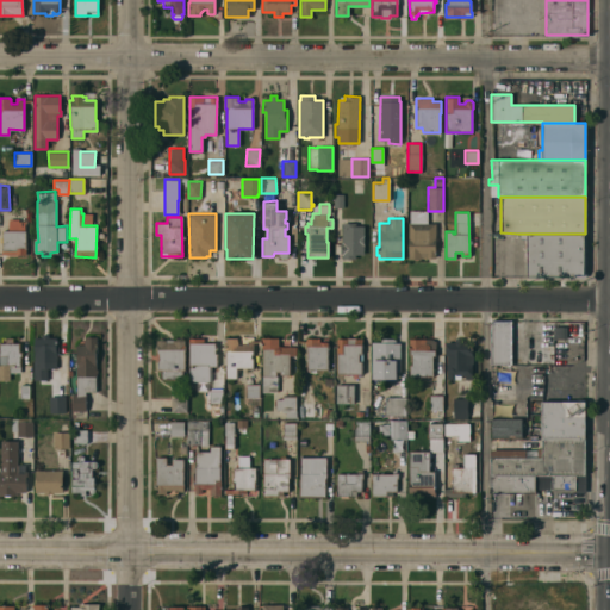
[(1,254),(1,230),(8,230),(8,219),(25,219),(25,254),(1,254)]
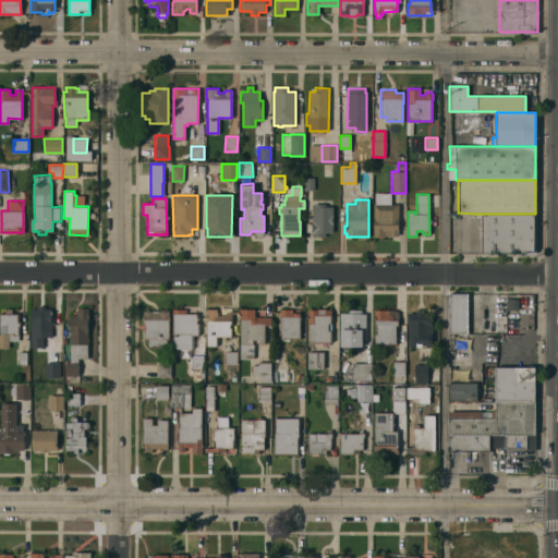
[(332,232),(325,232),(325,237),(313,237),(313,232),(311,232),(311,221),(313,221),(313,204),(324,204),(324,201),(329,201),(329,206),(332,206),(332,232)]
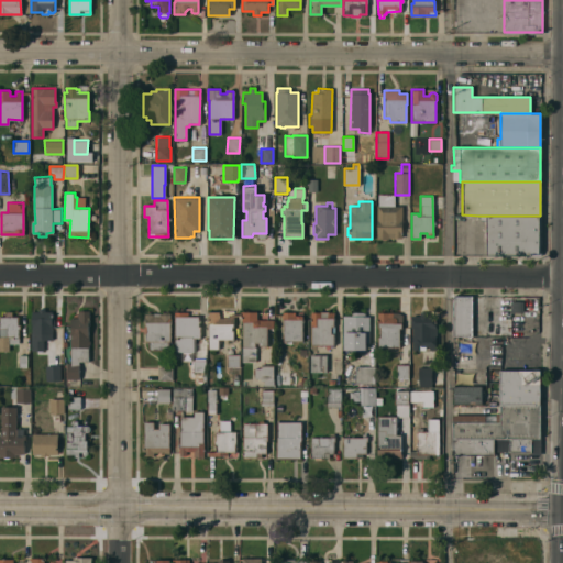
[(401,238),(388,238),(388,239),(376,239),(376,206),(401,206),(401,238)]
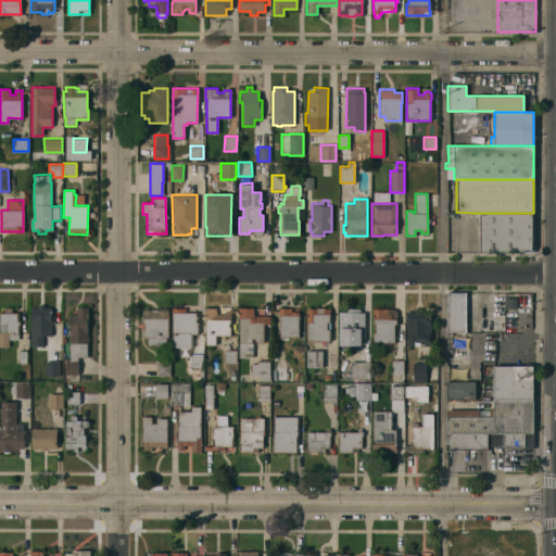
[(533,213),(533,251),(532,252),(480,252),(480,217),(472,217),(472,213),(533,213)]
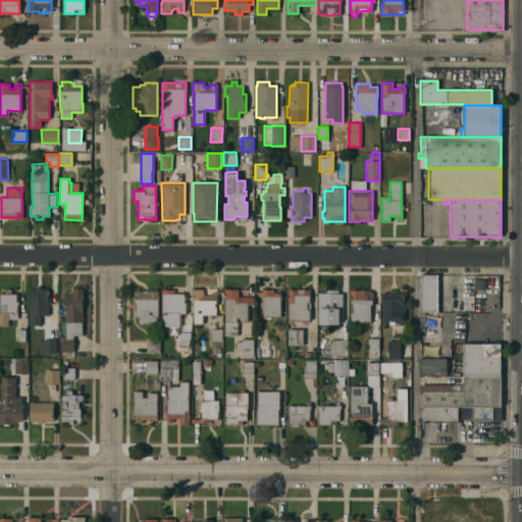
[(436,274),(436,311),(419,311),(419,274),(420,274),(436,274)]
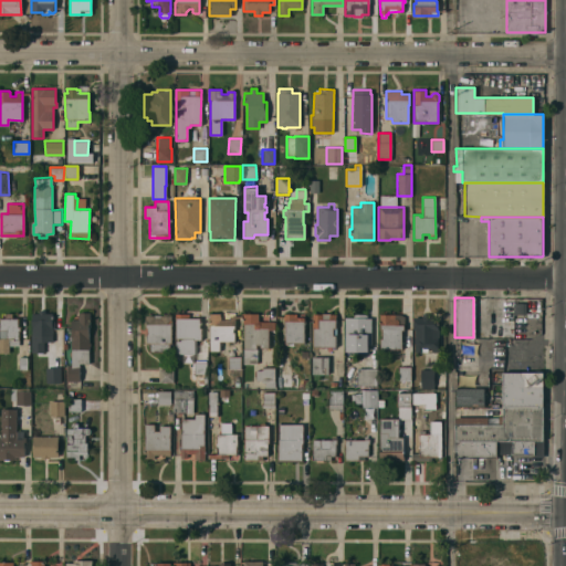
[(513,314),(513,303),(519,303),(519,300),(523,300),(523,303),(522,303),(522,314),(513,314)]
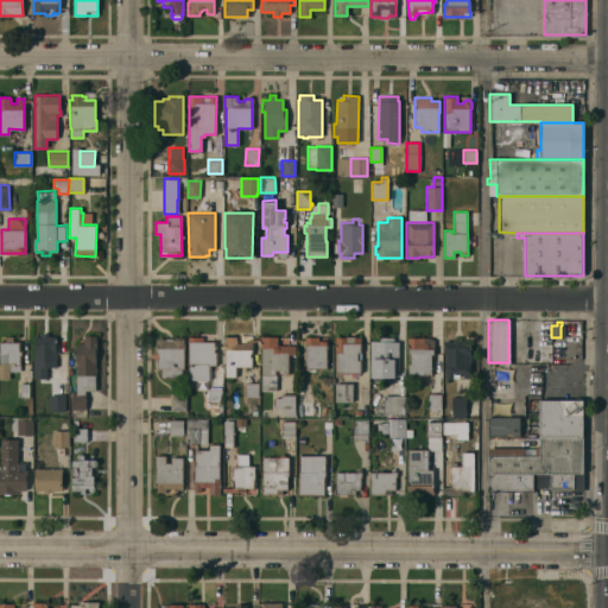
[(33,360),(33,336),(40,336),(42,333),(48,333),(48,336),(55,336),(55,343),(57,343),(57,353),(56,353),(56,360),(33,360)]
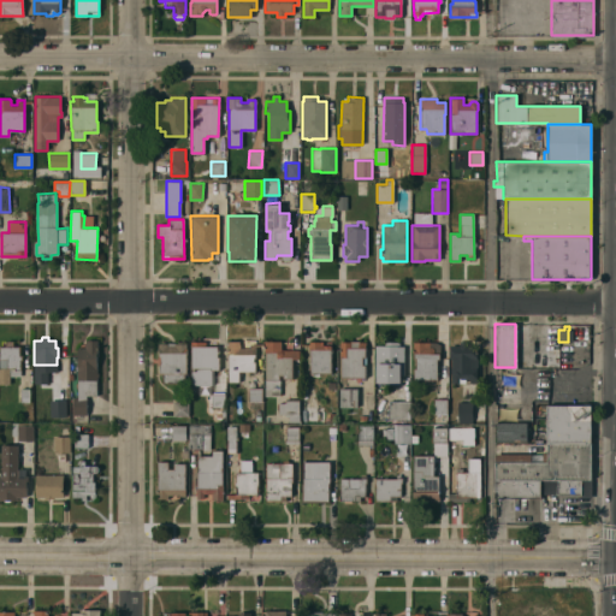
[(98,356),(96,356),(96,395),(86,395),(87,414),(72,415),(72,397),(77,397),(77,348),(86,348),(86,341),(98,339),(98,356)]
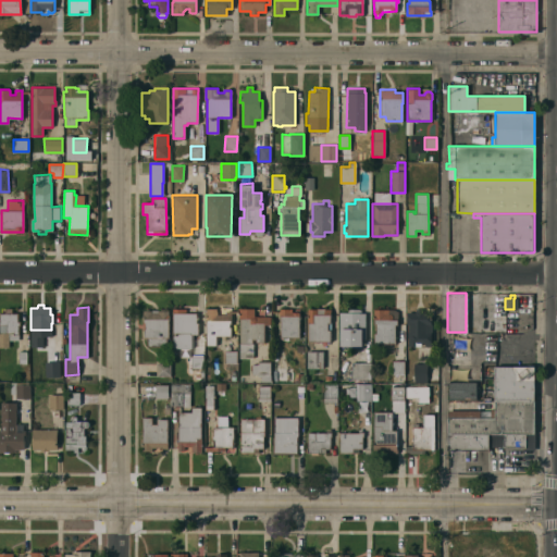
[(20,325),(19,325),(19,341),(8,341),(8,347),(0,347),(0,312),(4,312),(5,308),(11,308),(11,312),(17,313),(17,321),(20,321),(20,325)]
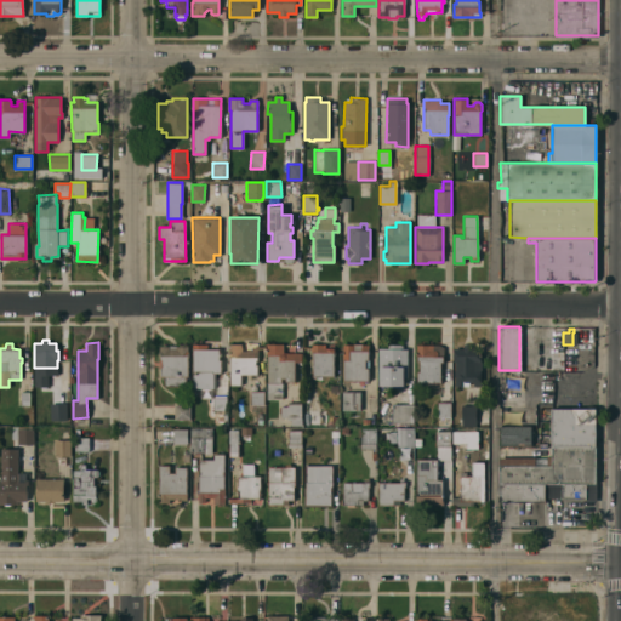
[(256,360),(257,360),(257,365),(256,365),(256,366),(258,366),(258,372),(256,372),(256,375),(255,375),(255,376),(249,376),(249,375),(240,375),(240,385),(229,385),(229,343),(240,343),(240,347),(241,347),(241,351),(251,351),(251,347),(256,347),(256,360)]
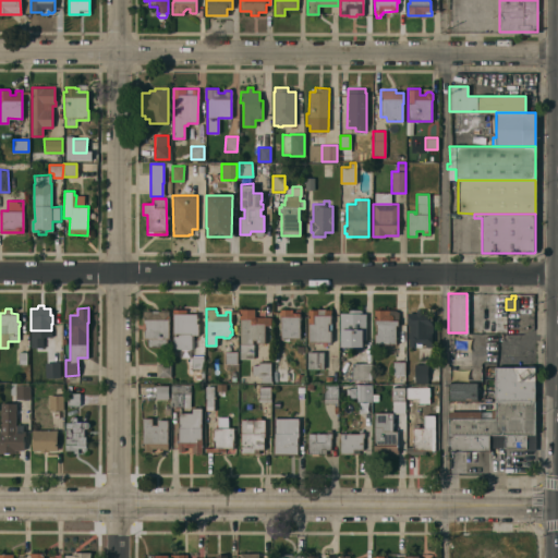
[(240,308),(255,308),(254,317),(271,317),(270,325),(265,325),(264,343),(256,343),(256,340),(253,340),(253,359),(240,359),(240,308)]
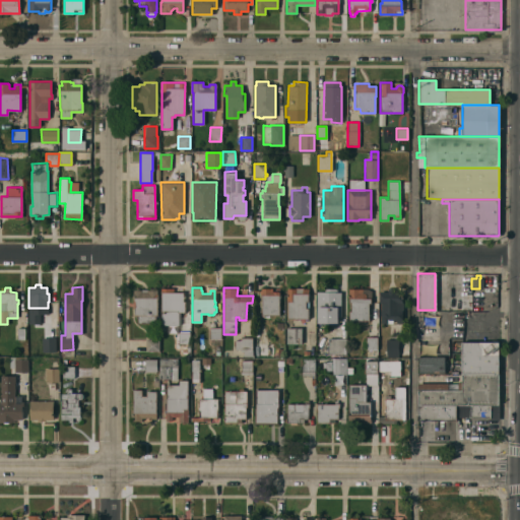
[(278,315),(261,315),(262,294),(260,294),(260,287),(272,288),(272,291),(279,291),(278,315)]
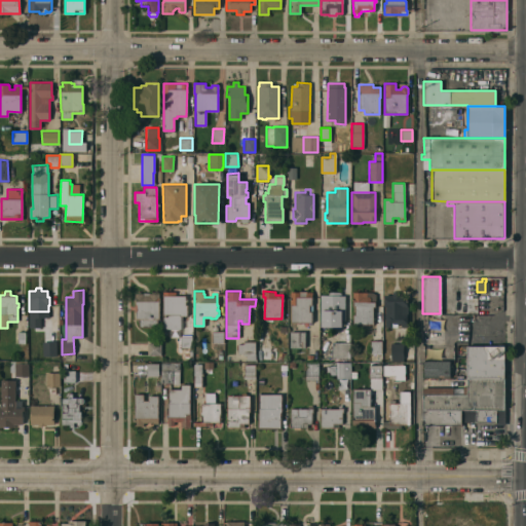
[(311,323),(290,323),(291,292),(298,292),(298,291),(306,291),(306,292),(312,292),(311,323)]
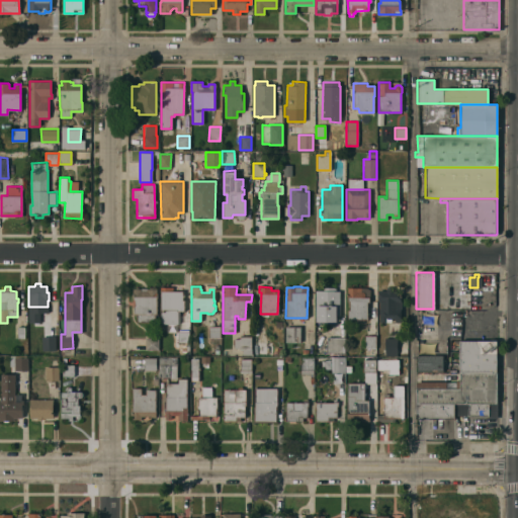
[(137,322),(137,314),(133,314),(133,306),(135,306),(135,300),(133,300),(133,288),(140,288),(147,288),(149,288),(149,287),(154,287),(154,289),(157,289),(156,314),(155,314),(155,322),(137,322)]
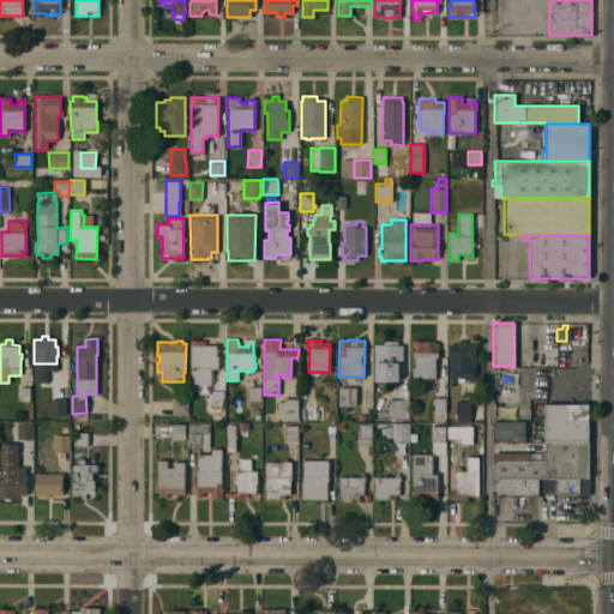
[(190,341),(216,341),(216,355),(217,355),(217,368),(212,368),(212,384),(211,384),(211,392),(224,392),(224,405),(210,407),(210,393),(198,393),(198,384),(191,384),(191,369),(196,369),(196,367),(191,367),(190,341)]
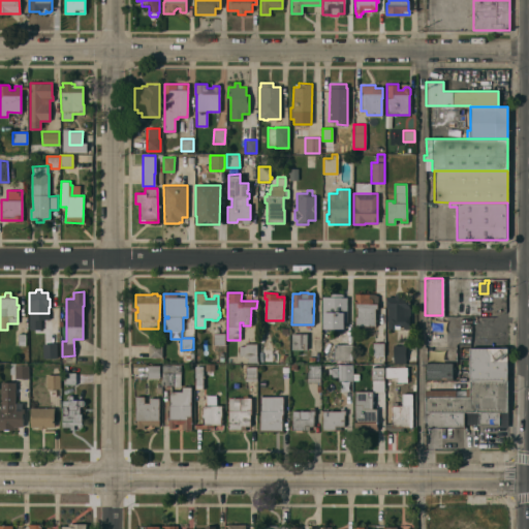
[(321,321),(322,321),(322,298),(331,298),(331,293),(342,293),(342,298),(345,298),(345,321),(343,321),(343,329),(330,329),(330,336),(321,336),(321,321)]
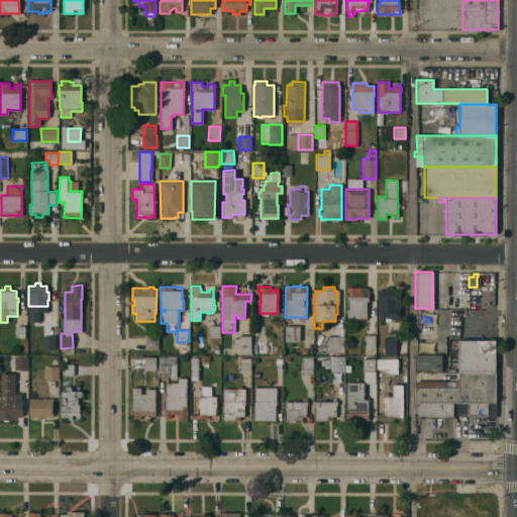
[(400,322),(393,321),(393,318),(390,318),(390,321),(379,321),(379,314),(378,314),(378,308),(379,308),(379,301),(377,301),(378,290),(385,290),(386,287),(393,287),(393,290),(400,290),(400,322)]
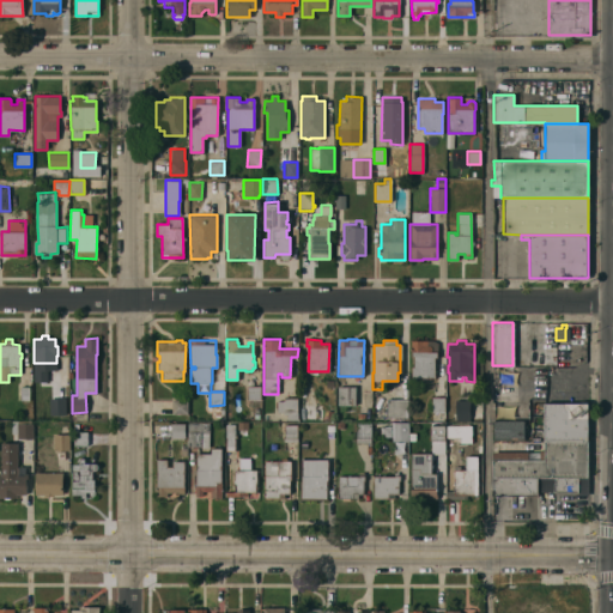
[(411,377),(411,366),(413,366),(413,357),(411,357),(411,341),(428,341),(428,345),(430,345),(431,347),(431,352),(437,352),(437,357),(435,357),(435,377),(411,377)]
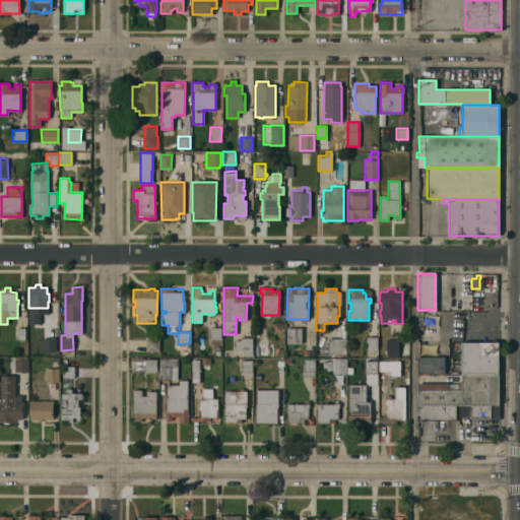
[(220,339),(209,338),(209,327),(220,327),(220,339)]
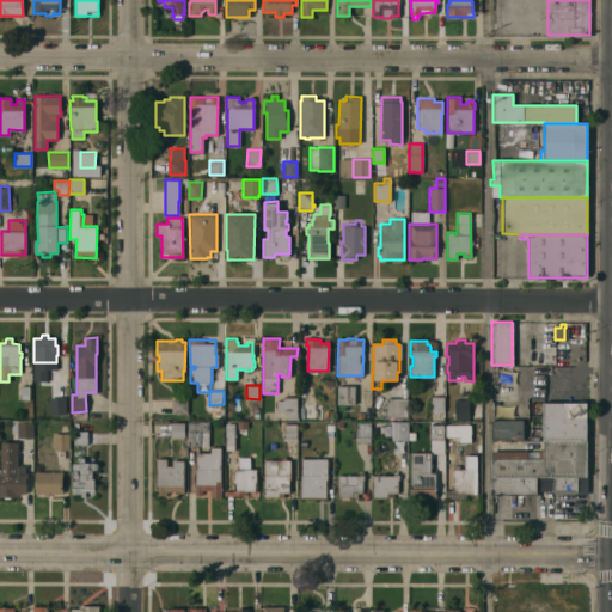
[(29,399),(20,399),(19,386),(29,386),(29,399)]
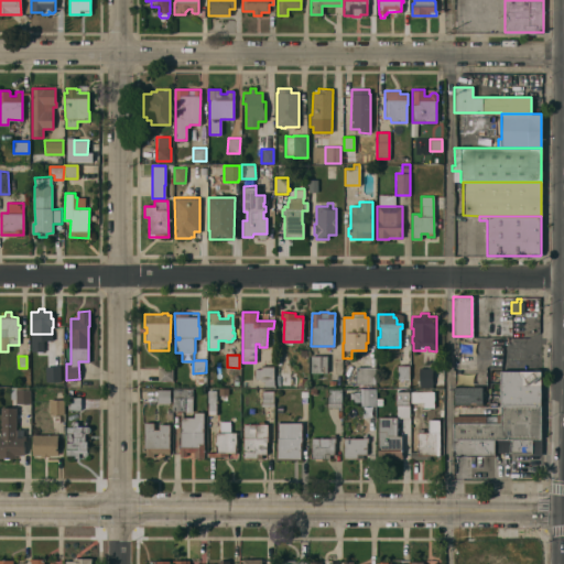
[(326,372),(310,372),(311,356),(327,356),(326,372)]
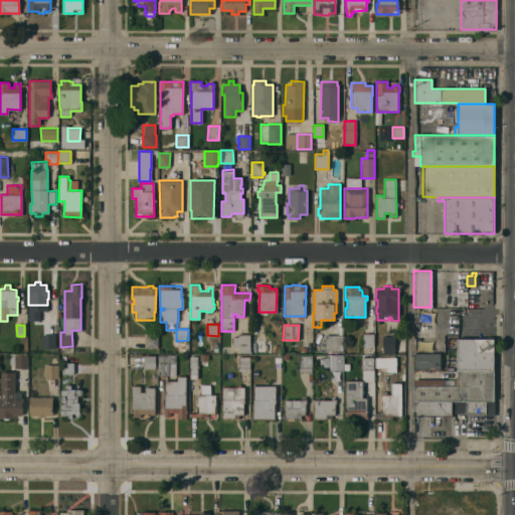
[(249,352),(240,353),(240,346),(232,346),(232,337),(238,337),(238,334),(249,333),(249,352)]
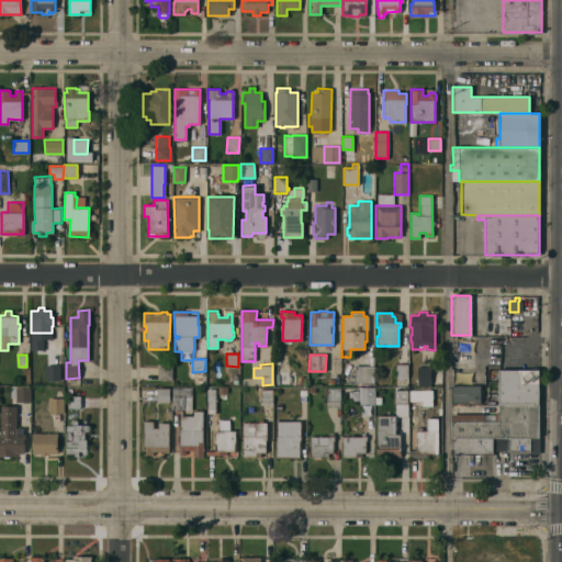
[(407,378),(394,378),(395,363),(407,363),(407,378)]
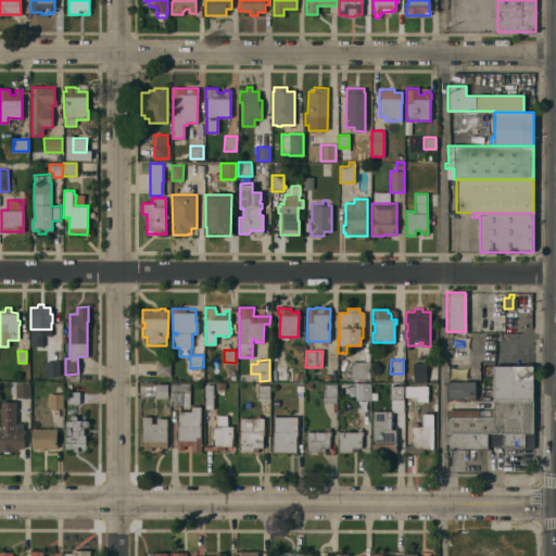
[(369,362),(369,378),(350,378),(350,362),(369,362)]
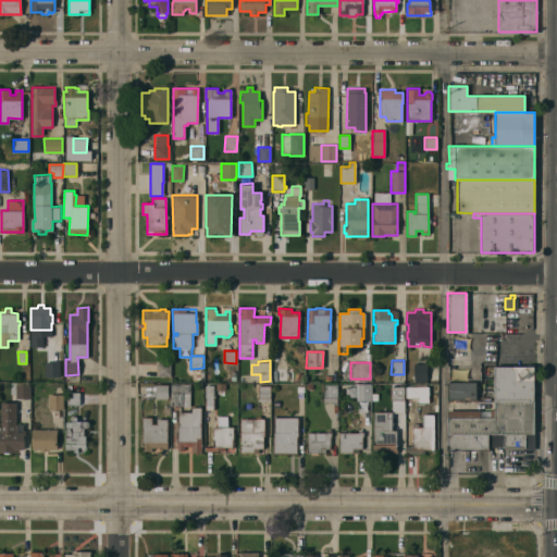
[(170,376),(156,376),(156,363),(170,363),(170,376)]
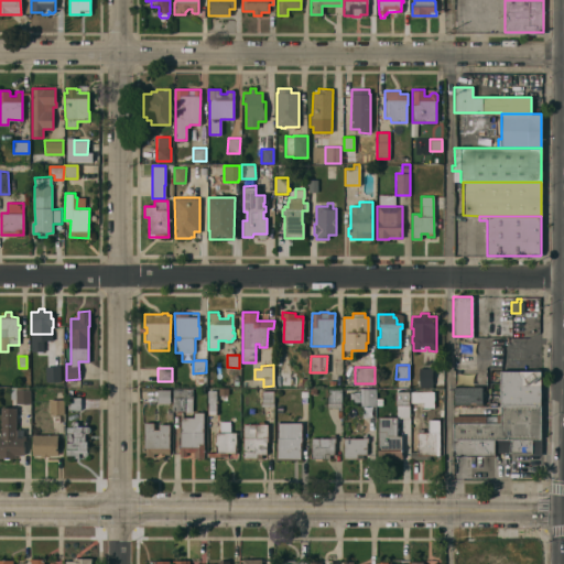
[(432,368),(432,383),(432,387),(415,387),(415,380),(419,380),(419,368),(432,368)]
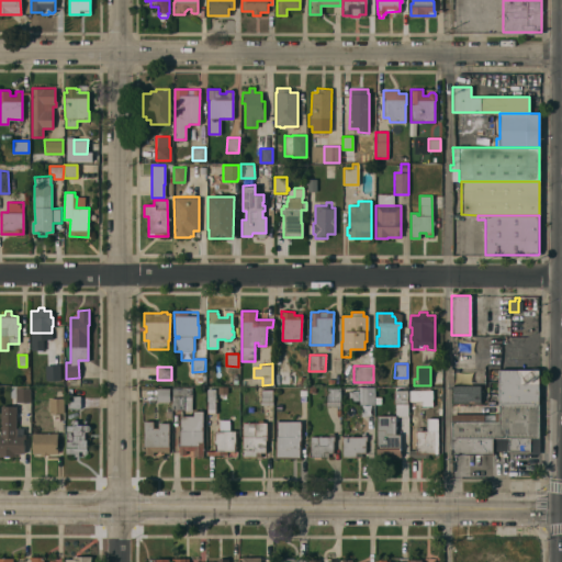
[(498,370),(539,370),(539,404),(498,403),(498,370)]
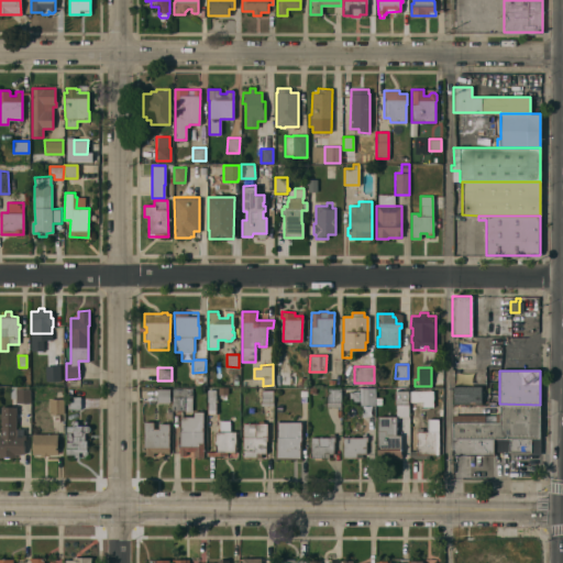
[(296,373),(296,386),(287,386),(287,385),(275,385),(275,372),(296,373)]
